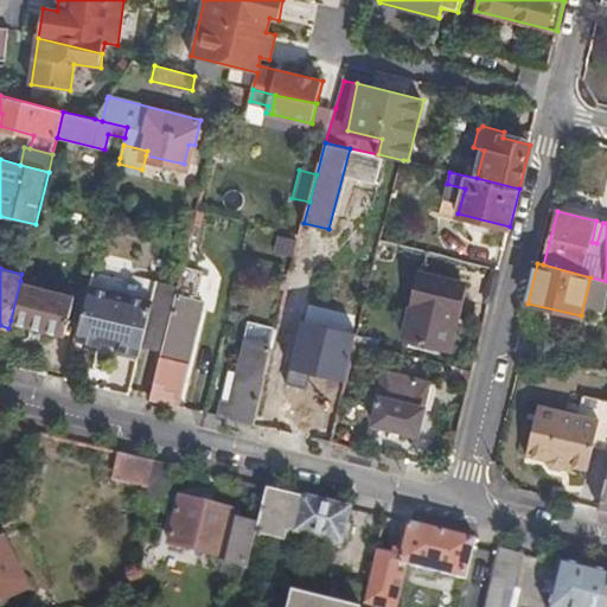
[(151,400),(177,407),(203,301),(195,299),(202,274),(184,269),(179,286),(164,351),(151,400)]
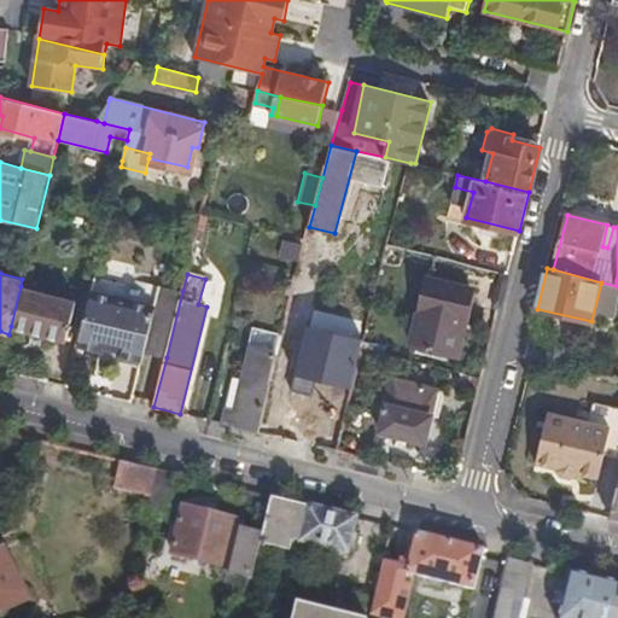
[(472,289),(427,279),(412,345),(449,353),(458,319),(465,320),(472,289)]
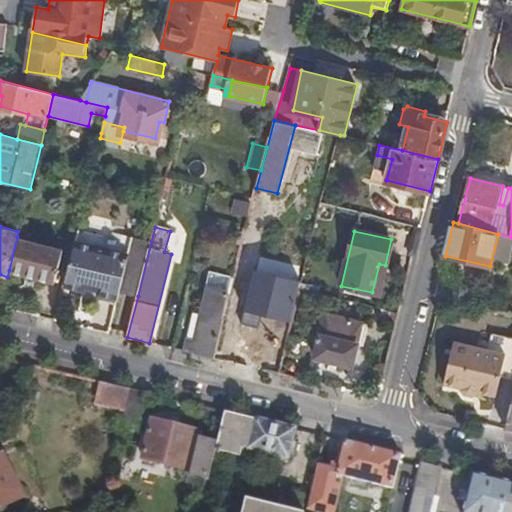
[(138,296),(151,241),(133,236),(128,254),(119,291),(138,296)]
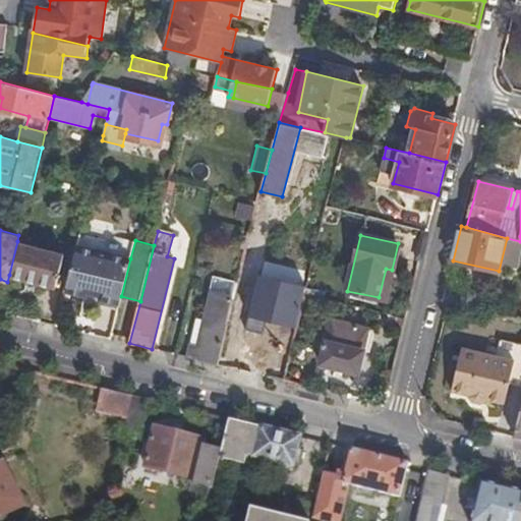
[(17,241),(9,275),(55,287),(64,253),(17,241)]
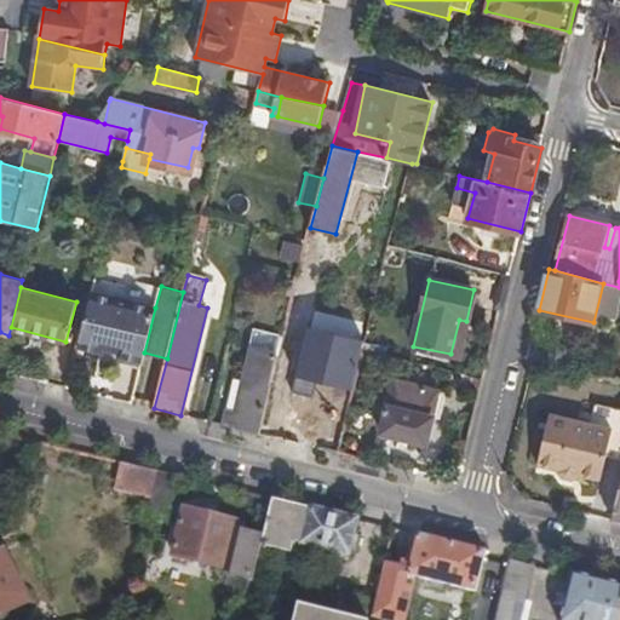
[(142,362),(144,352),(155,308),(91,292),(76,346),(101,352),(102,348),(120,352),(119,357),(142,362)]
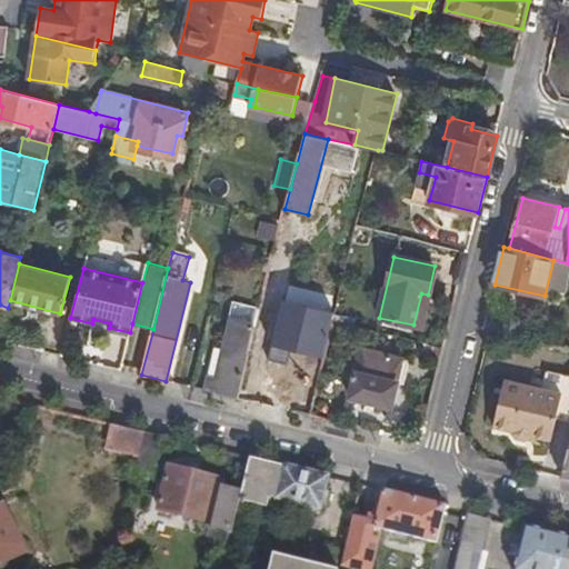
[(91,329),(129,338),(130,332),(109,328),(110,323),(93,319),(92,323),(91,329)]
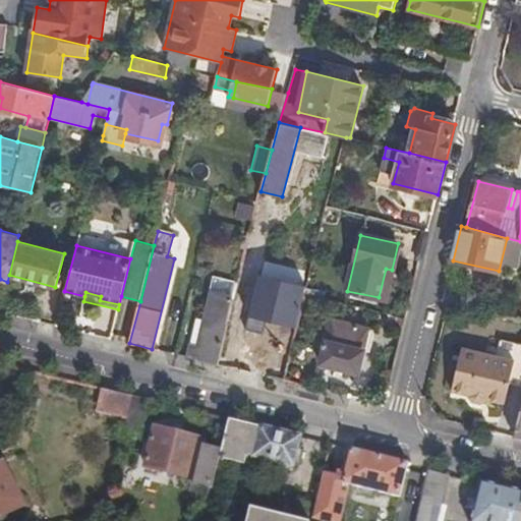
[(188,357),(218,364),(234,297),(217,293),(211,321),(207,320),(199,347),(191,344),(188,357)]
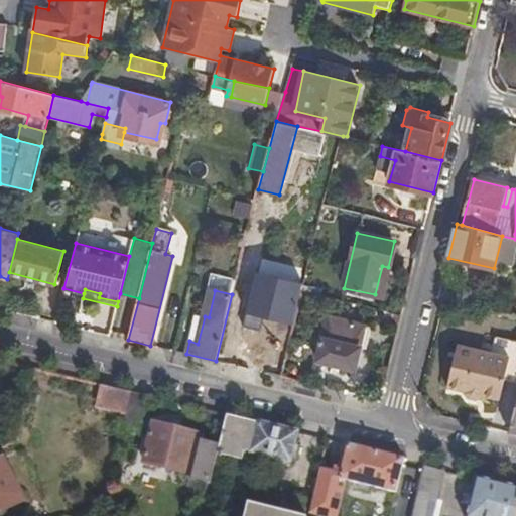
[(198,344),(205,316),(197,314),(189,341),(198,344)]
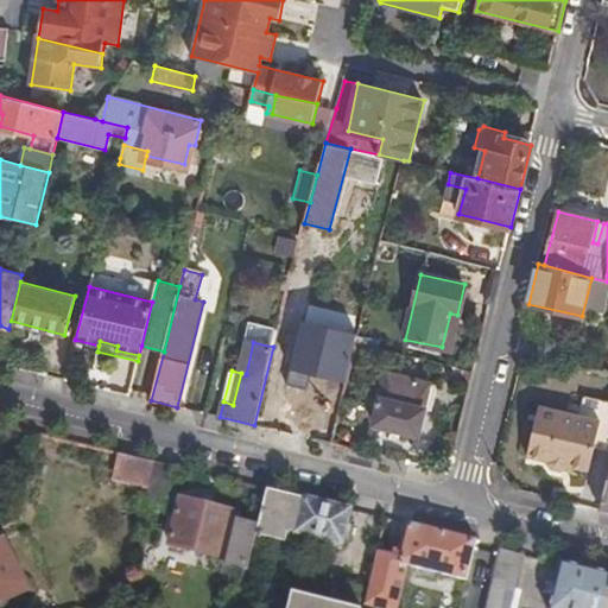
[(432,384),(387,373),(375,424),(419,435),(432,384)]
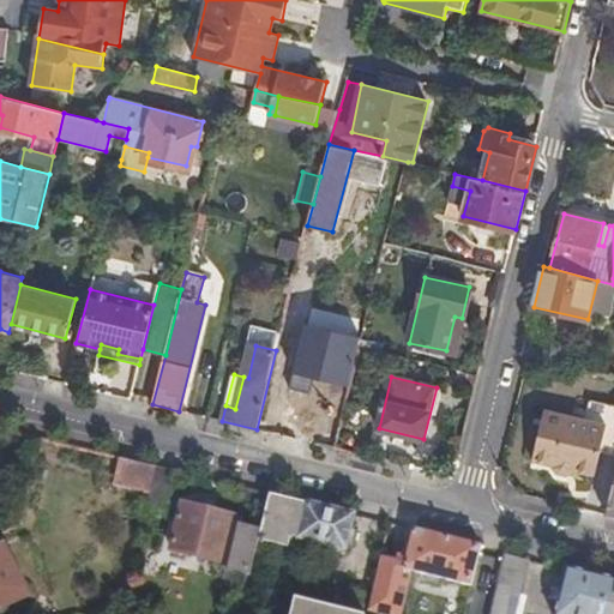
[(613,404),(593,399),(588,420),(547,409),(535,458),(555,463),(557,467),(560,470),(570,473),(575,471),(576,469),(597,473),(602,450),(613,452),(613,404)]
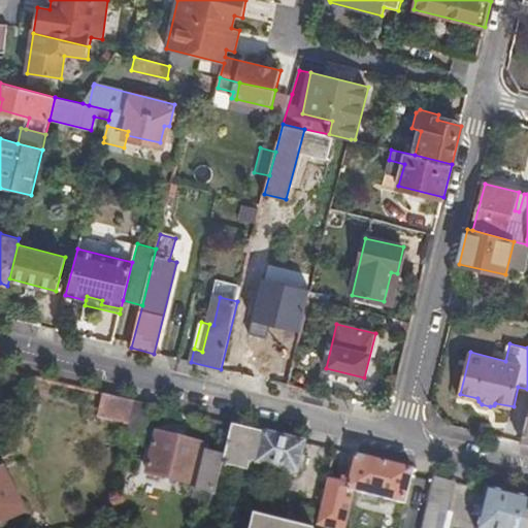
[(266,361),(293,367),(294,360),(268,354),(266,361)]
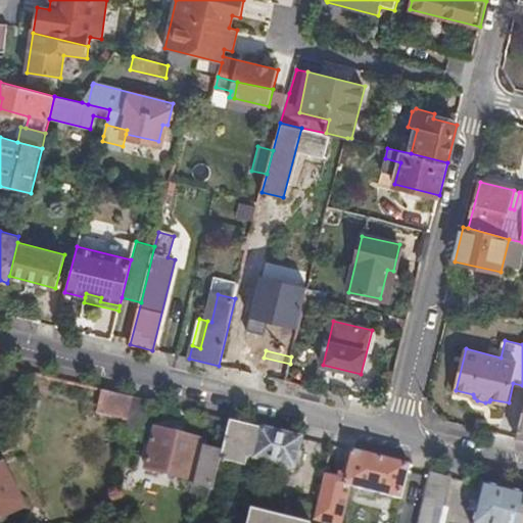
[(40,374),(33,373),(30,383),(37,385),(40,374)]
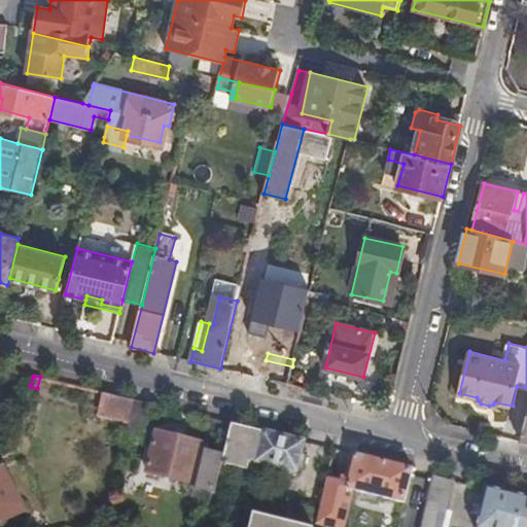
[(134,400),(103,392),(97,416),(128,424),(134,400)]
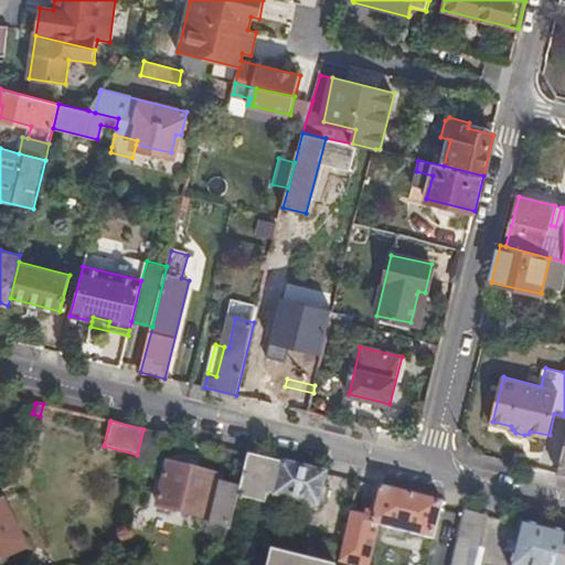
[(144,429),(137,455),(134,467),(151,471),(161,434),(144,429)]
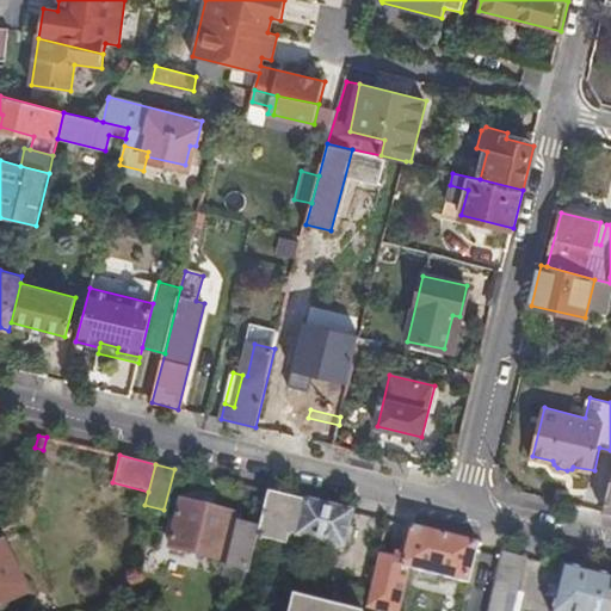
[(352,511),(270,492),(259,538),(287,545),(289,535),(344,547),(352,511)]
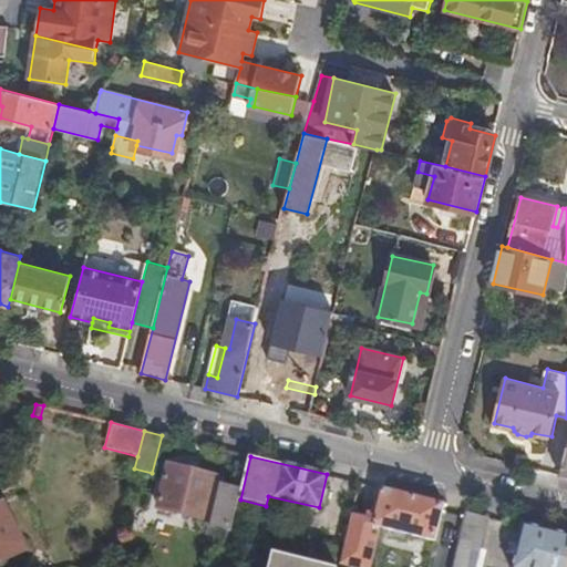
[(205,519),(215,476),(168,465),(157,507),(205,519)]
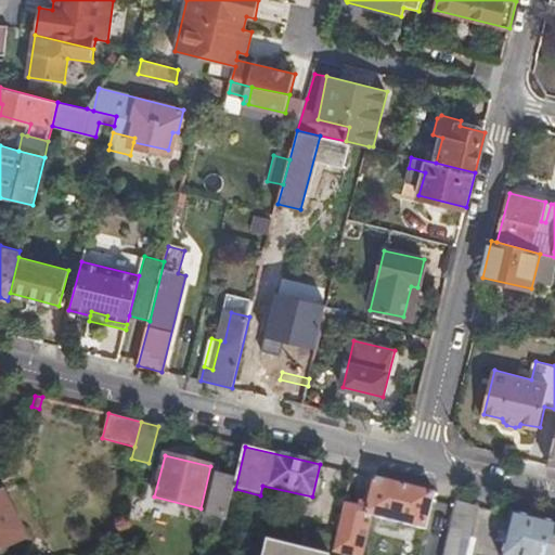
[(361,506),(345,503),(336,536),(333,552),(347,554),(360,554),(371,516),(395,521),(404,485),(375,477),(369,502),(362,501),(361,506)]
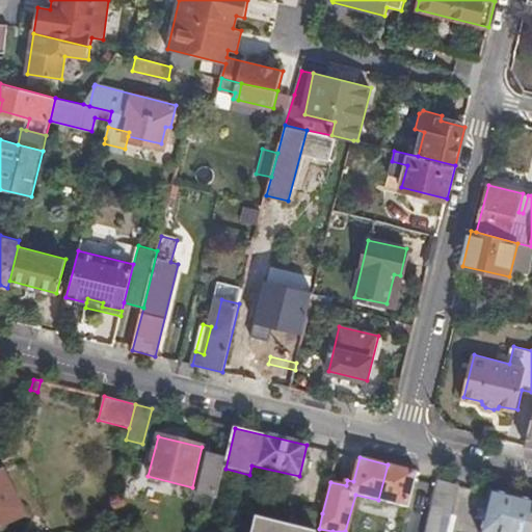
[(417,472),(388,464),(378,500),(408,507),(417,472)]
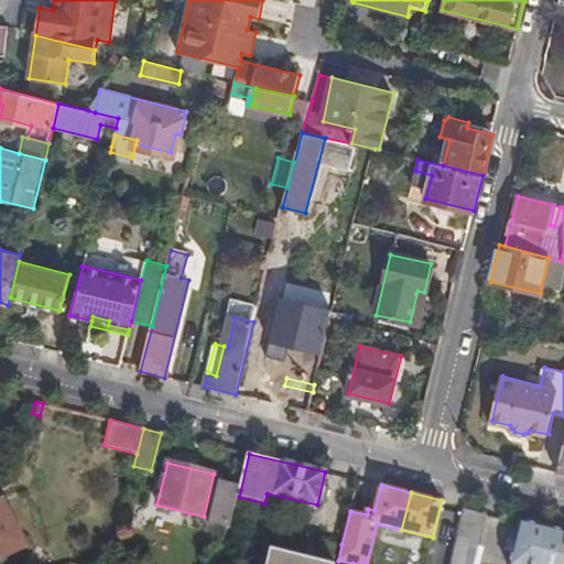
[(0,561),(28,546),(6,502),(0,505),(0,561)]
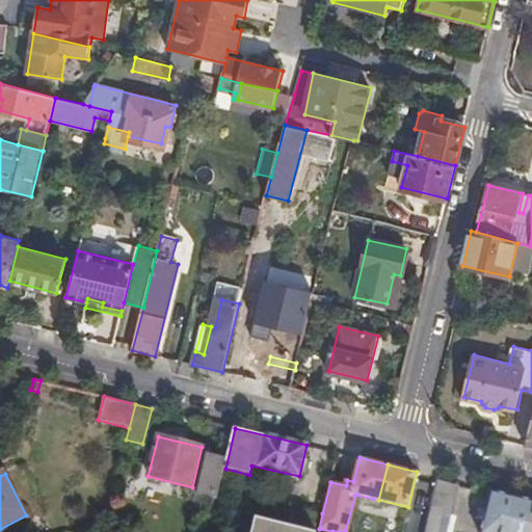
[(445,531),(458,481),(437,477),(424,531),(445,531)]
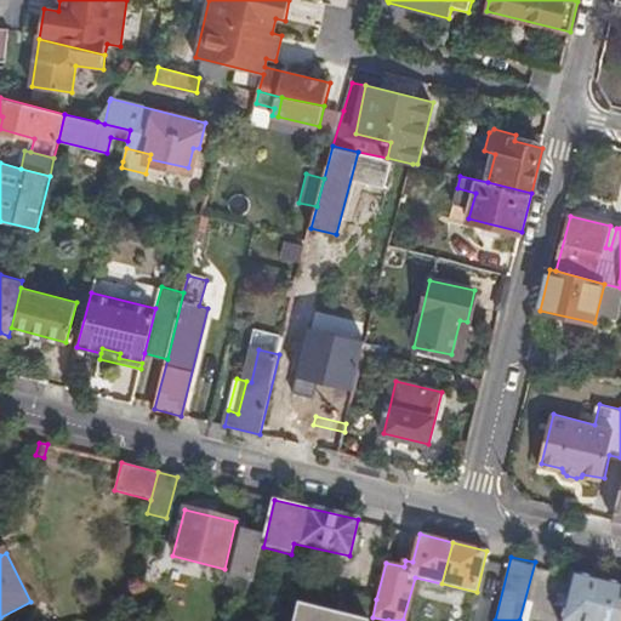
[(620,620),(620,617),(620,584),(574,571),(560,620),(620,620)]
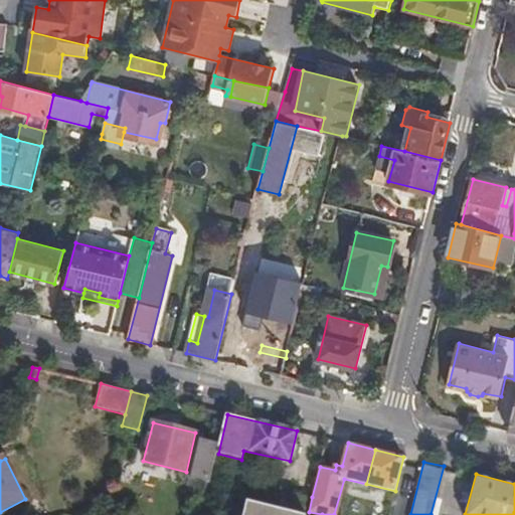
[(307,514),(309,512),(312,497),(293,492),(288,511),(247,502),(243,514),(307,514)]
